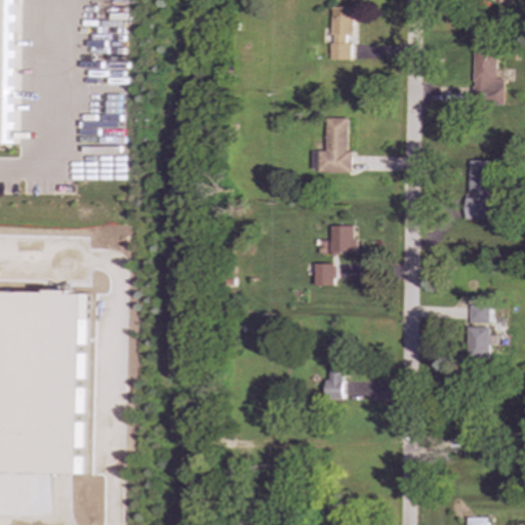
[(0,0),(12,0),(13,144),(0,144),(0,0)]
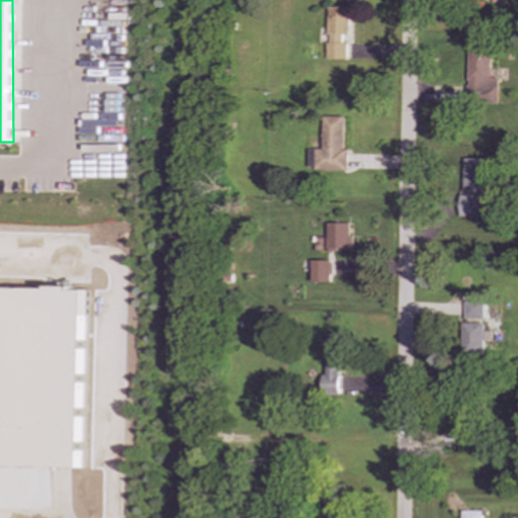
[(345,60),(346,39),(347,39),(348,8),(327,7),(326,59),(345,60)]
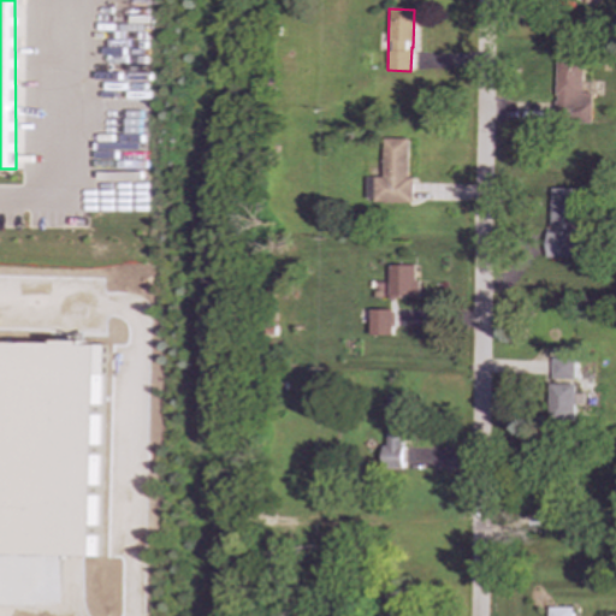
[(591,125),(591,93),(581,93),(582,57),(556,55),(555,124),(591,125)]
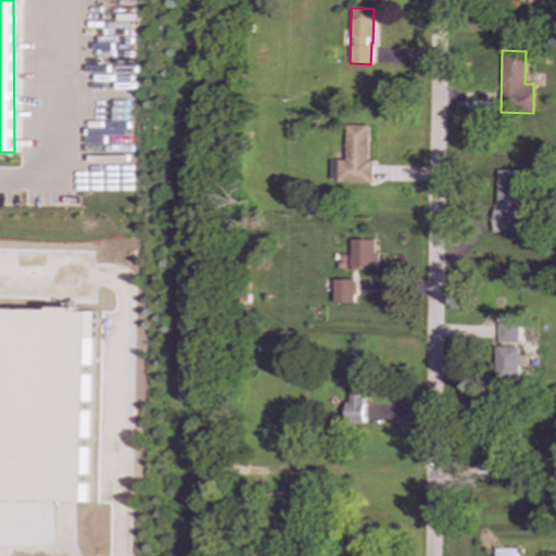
[(367,126),(344,126),(345,161),(329,161),(330,182),(373,182),(371,160),(368,160),(367,126)]
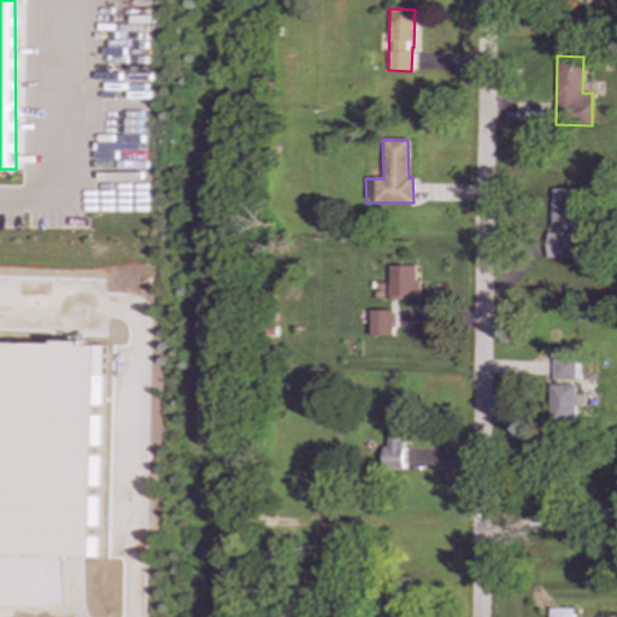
[(546,258),(591,259),(591,227),(579,227),(579,191),(551,189),(551,233),(546,233),(546,258)]
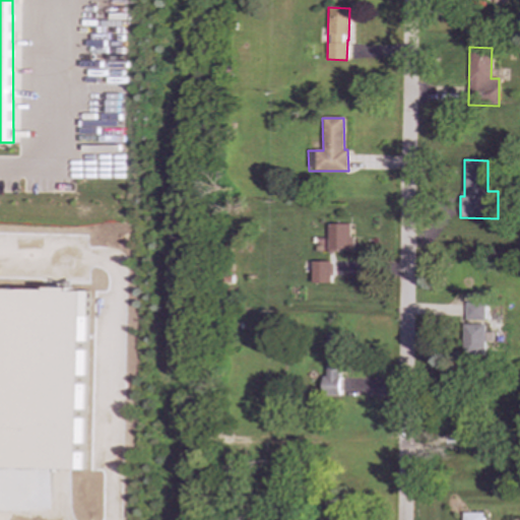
[(350,224),(327,224),(326,250),(350,250),(350,224)]
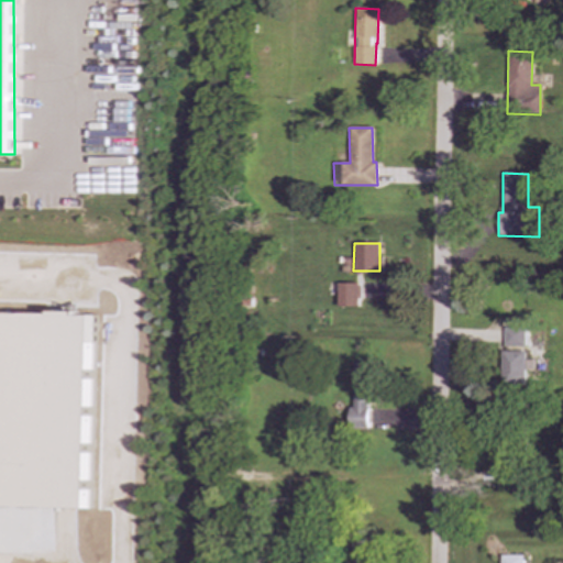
[(337,307),(356,307),(356,284),(337,284),(337,307)]
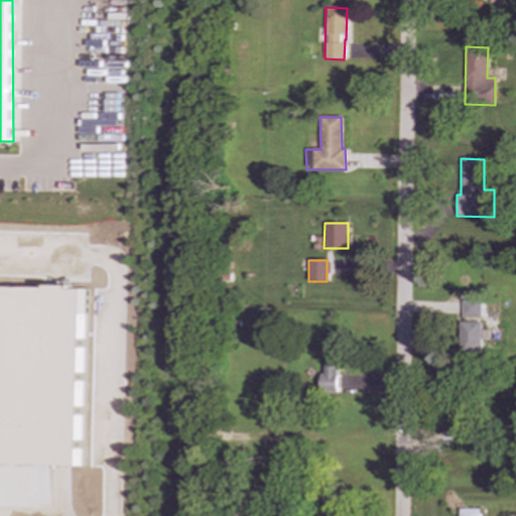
[(480,317),(479,299),(460,300),(461,318),(480,317)]
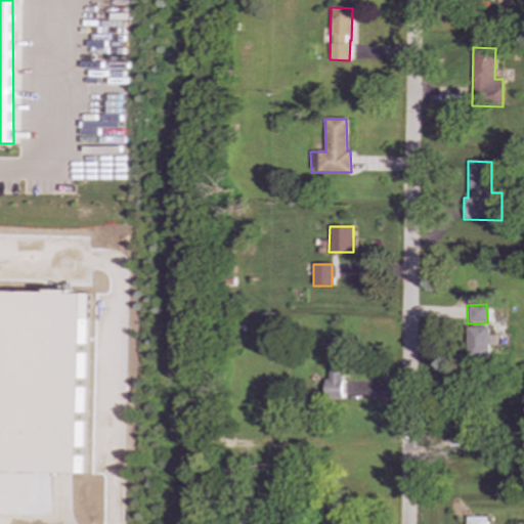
[(465,358),(487,359),(488,328),(466,326),(465,358)]
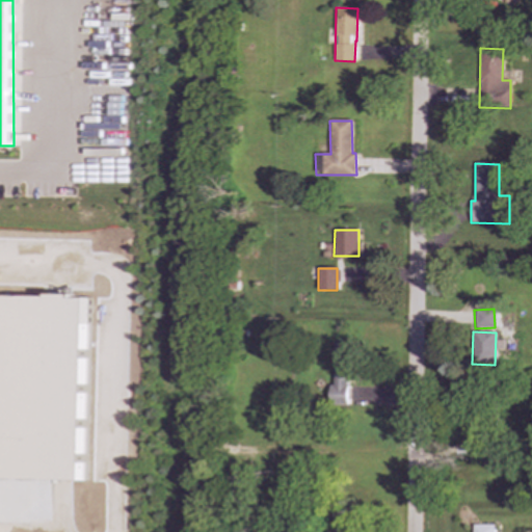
[(333,387),(329,387),(329,406),(346,406),(346,379),(355,379),(355,341),(333,341),(333,387)]
